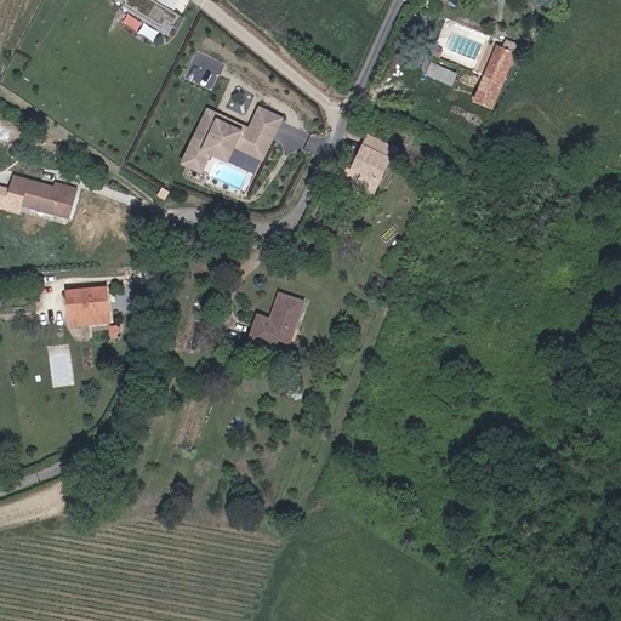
[(172,13),(180,17),(186,5),(175,0),(131,0),(169,18),(172,13)]
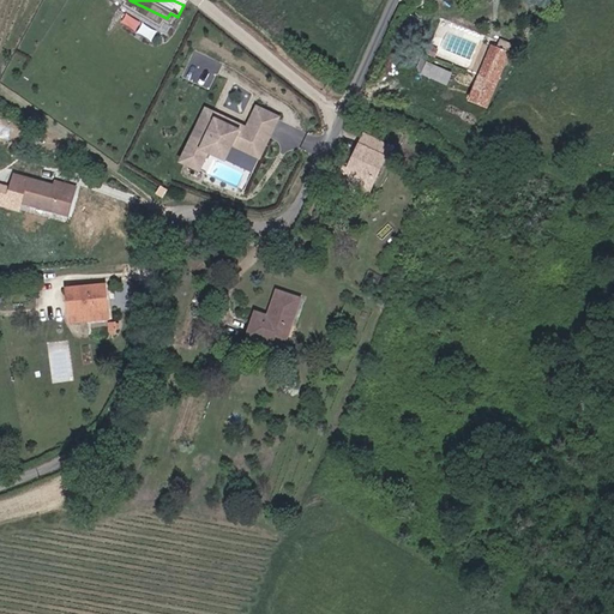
[(513,52),(493,44),(482,76),(503,83),(513,52)]
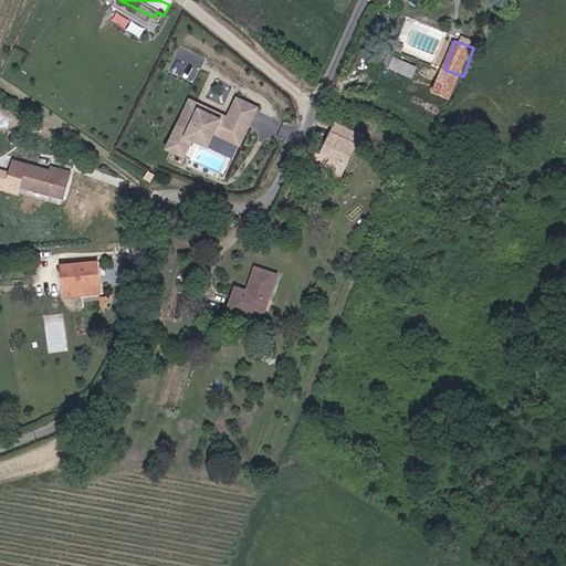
[(412,77),(417,66),(395,58),(390,67),(412,77)]
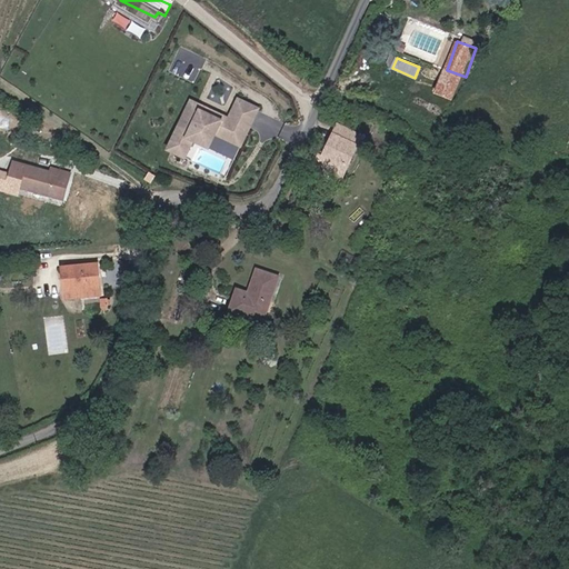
[(426,67),(410,93),(423,100),(439,73),(426,67)]
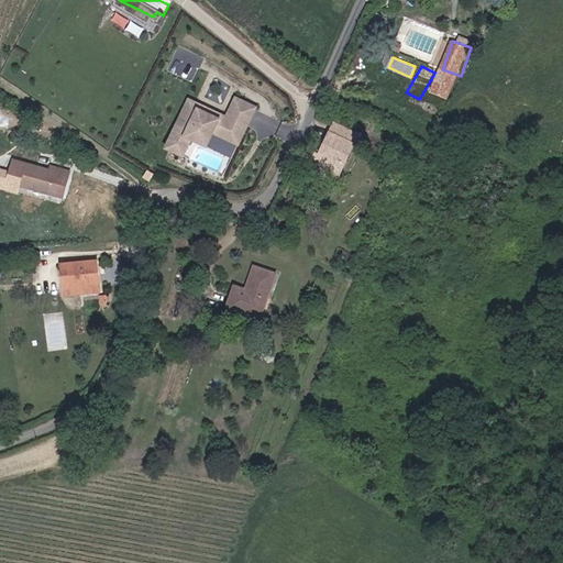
[(233,96),(224,116),(208,108),(189,99),(165,148),(185,158),(192,141),(208,148),(214,135),(239,146),(257,108),(233,96)]
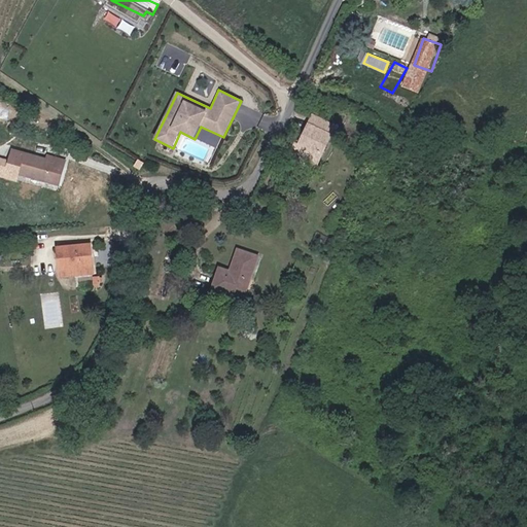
[(297,141),(290,157),(316,170),(339,123),(316,111),(301,142),(297,141)]
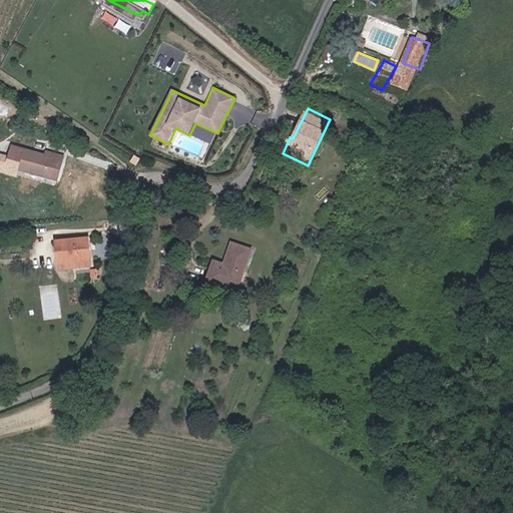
[(11,145),(4,171),(18,174),(19,168),(59,178),(65,154),(48,150),(47,154),(11,145)]
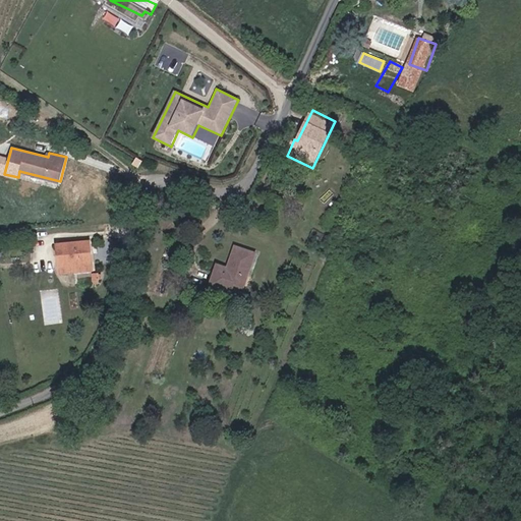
[(61,268),(76,266),(76,271),(95,269),(92,240),(58,244),(61,268)]
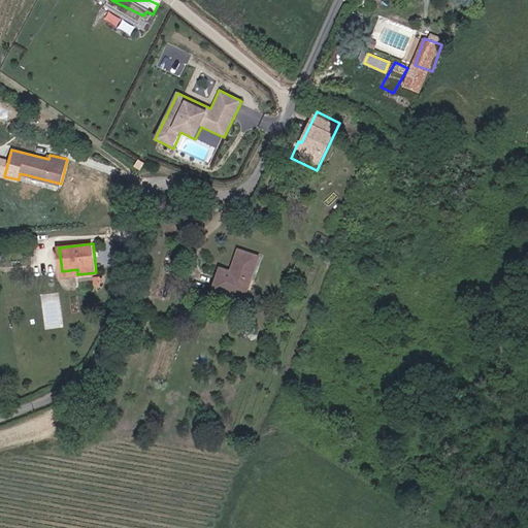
[(222,266),(216,285),(245,296),(261,256),(241,249),(234,270),(222,266)]
